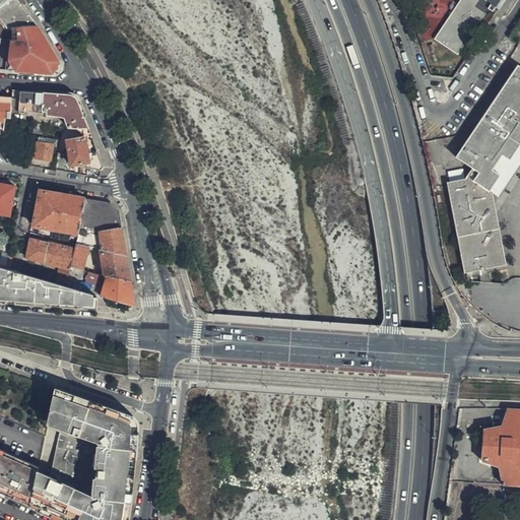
[(15,26),(38,25),(29,12),(20,0),(14,0),(0,11),(0,43),(0,39),(12,39),(15,39),(15,26)]
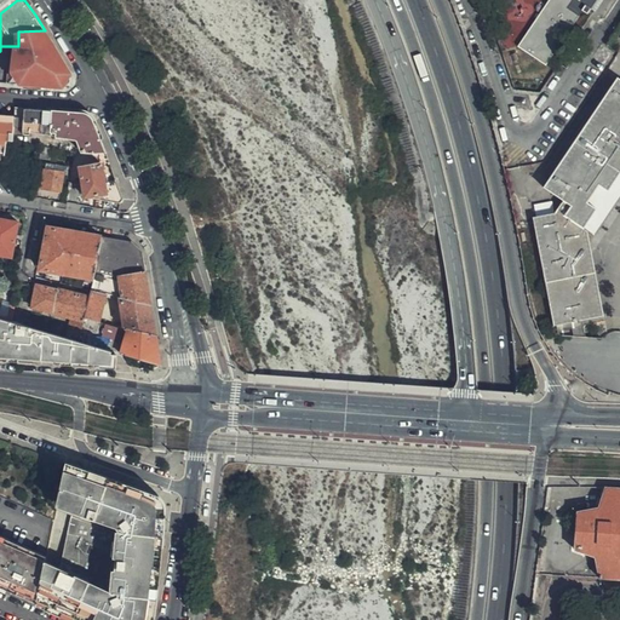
[(0,0),(0,13),(17,0),(0,0)]
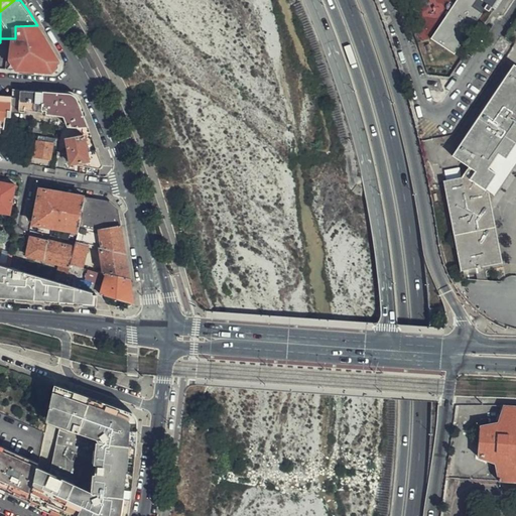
[(452,53),(481,12),(471,5),(474,0),(454,0),(428,37),(452,53)]
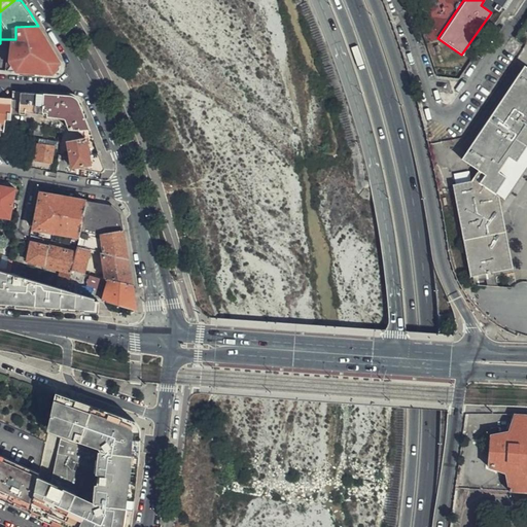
[(484,0),(481,5),(491,12),(497,3),(492,0),(484,0)]
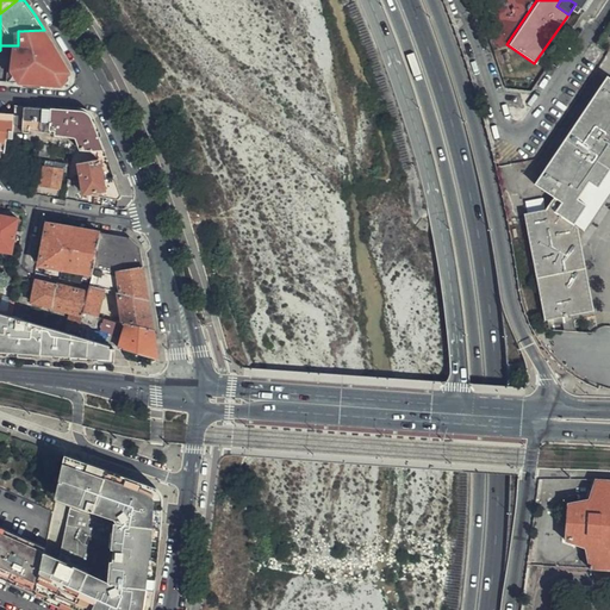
[(70,73),(44,30),(18,31),(18,45),(14,45),(12,72),(20,81),(62,85),(70,73)]
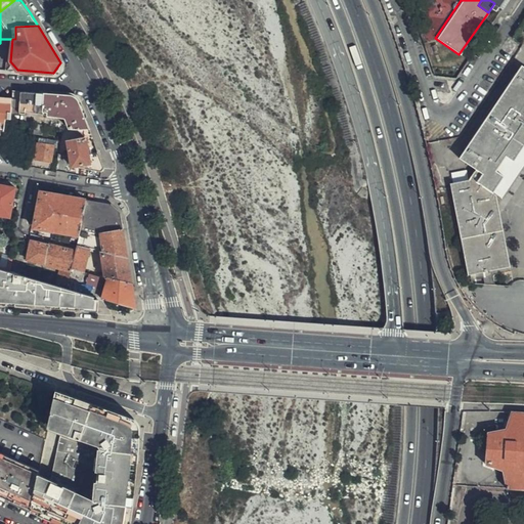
[(523,66),(522,64),(517,71),(515,70),(461,148),(464,149),(459,157),(475,168),(468,179),(449,184),(467,276),(471,278),(482,273),(491,271),(510,268),(498,210),(495,193),(493,191),(493,190),(504,175),(496,170),(507,155),(514,160),(523,143),(523,66)]
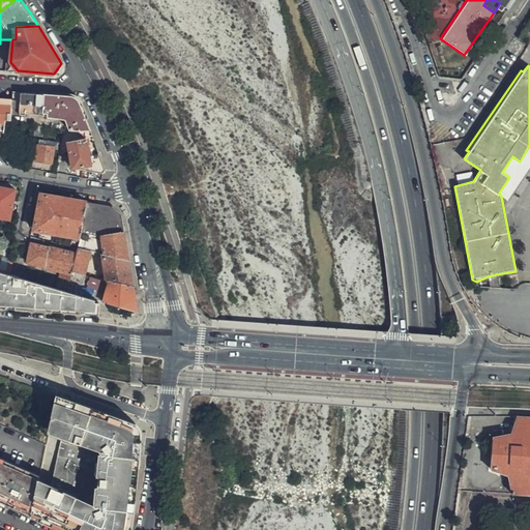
[(69,96),(13,91),(13,98),(13,108),(21,108),(21,114),(27,114),(27,111),(56,115),(66,115),(72,130),(91,131),(87,121),(80,105),(69,96)]
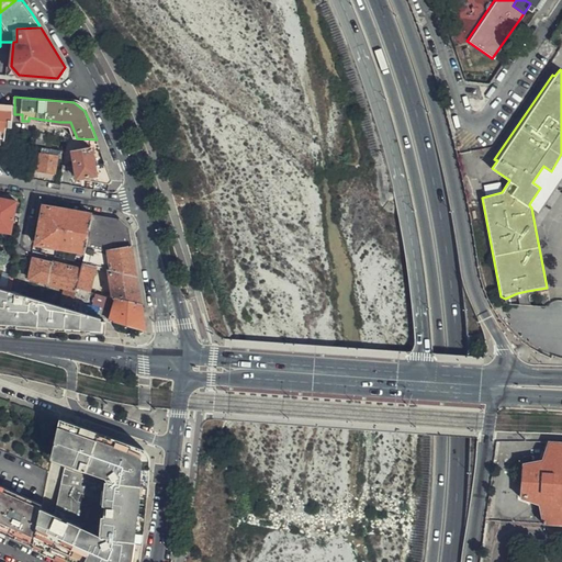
[(0,102),(0,145),(6,146),(8,128),(13,128),(14,114),(14,104),(0,102)]
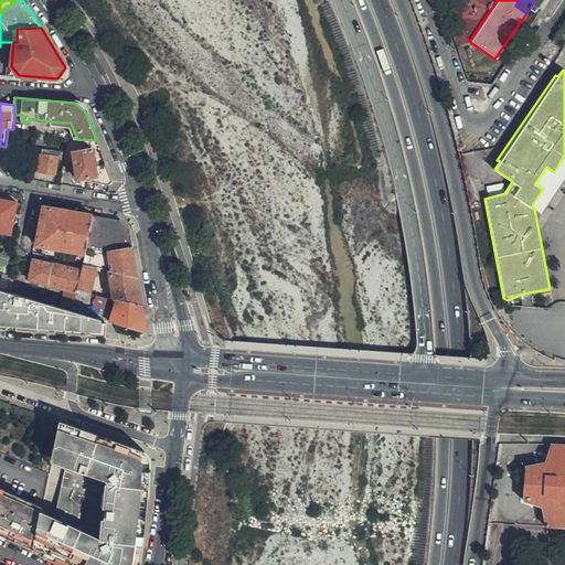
[(38,144),(38,145),(46,146),(49,136),(44,135),(39,134),(38,144)]
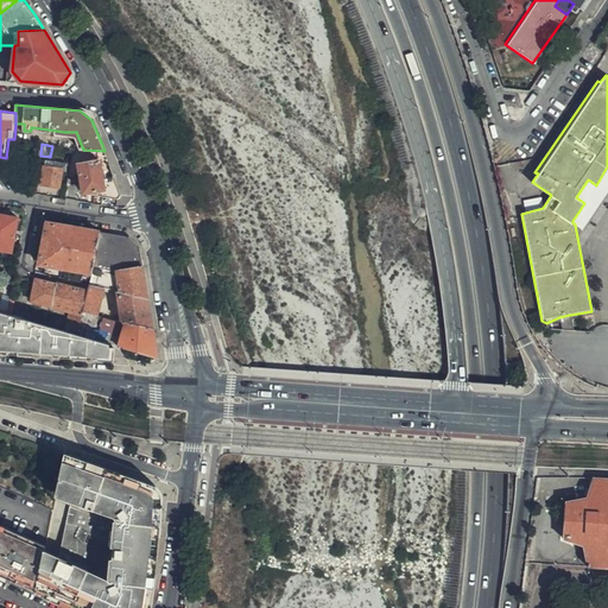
[(67,171),(68,164),(46,160),(43,184),(61,188),(63,171),(67,171)]
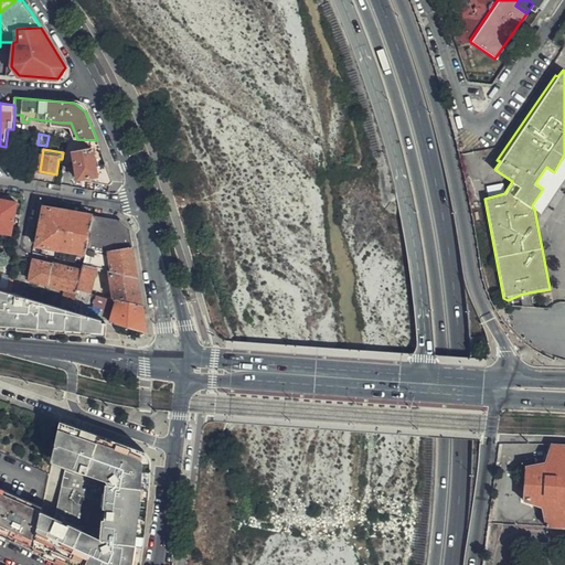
[(102,184),(100,192),(109,193),(112,184),(113,182),(106,164),(97,164),(94,150),(74,153),(80,180),(86,179),(86,181),(102,184)]
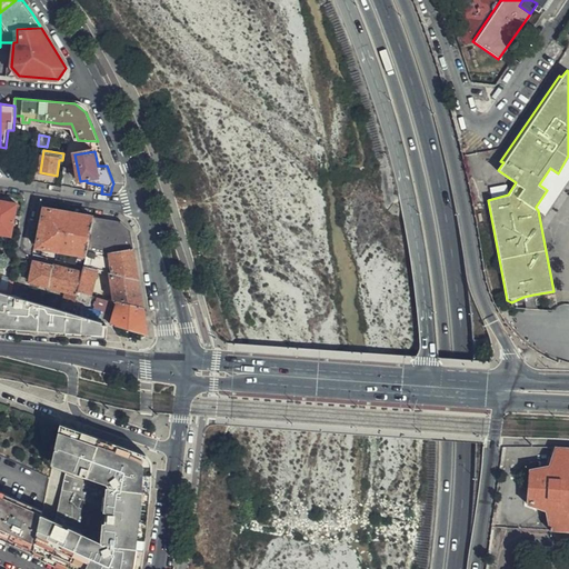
[(568,156),(558,173),(550,168),(539,185),(547,190),(536,207),(536,208),(538,210),(545,213),(568,177),(568,156)]
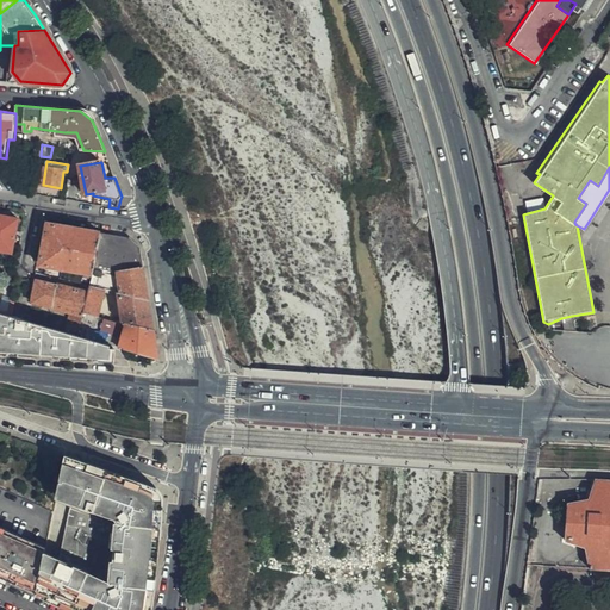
[(0,250),(14,253),(19,219),(0,216),(0,250)]
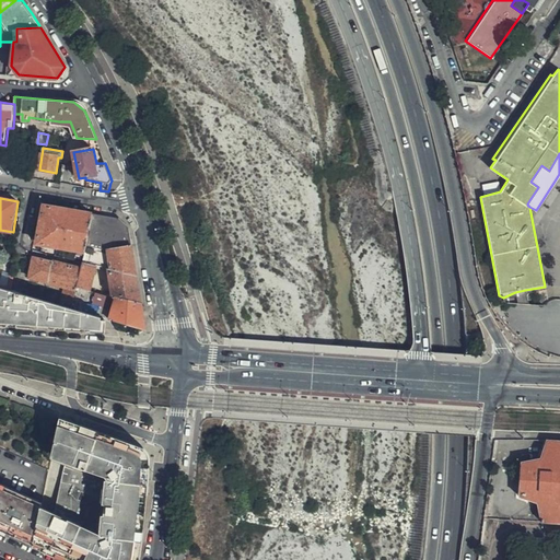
[(90,236),(93,214),(46,206),(39,243),(86,252),(90,236)]
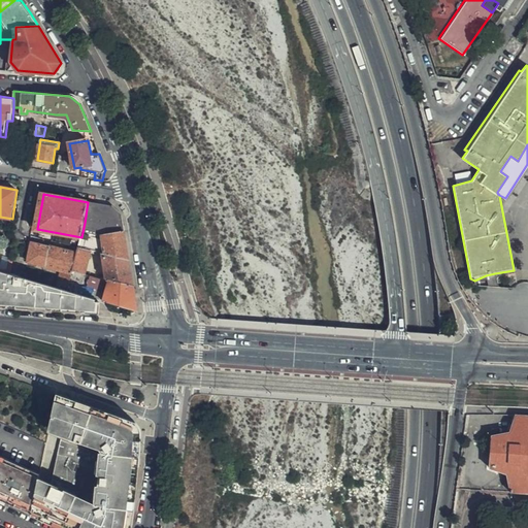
[(113,206),(88,202),(85,223),(81,237),(79,248),(91,251),(103,254),(129,260),(126,239),(124,230),(122,215),(113,206)]
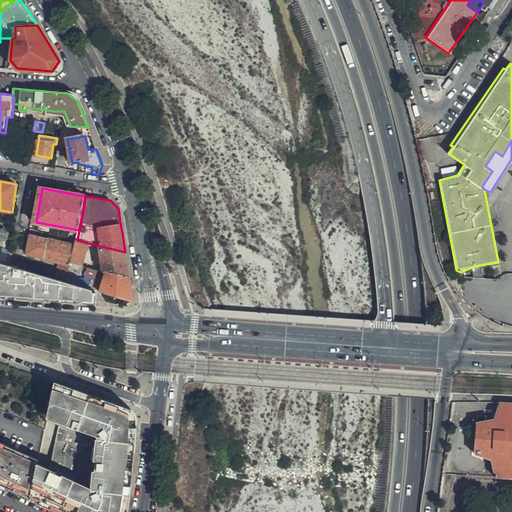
[(45,258),(49,239),(45,238),(32,235),(28,253),(45,258)]
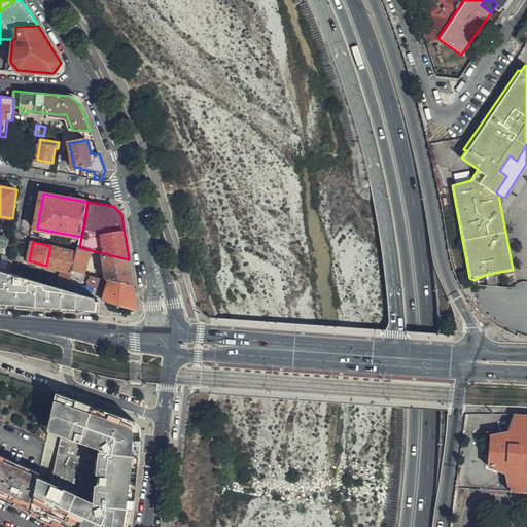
[(73,271),(78,253),(64,250),(50,246),(46,266),(63,270),(59,285),(69,287),(73,271)]
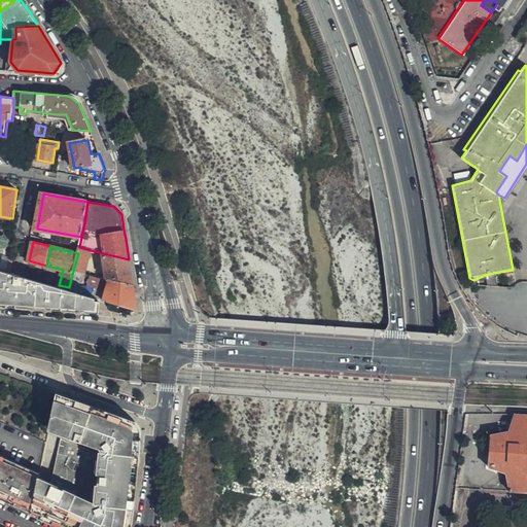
[(91,250),(79,247),(78,253),(73,271),(85,274),(91,250)]
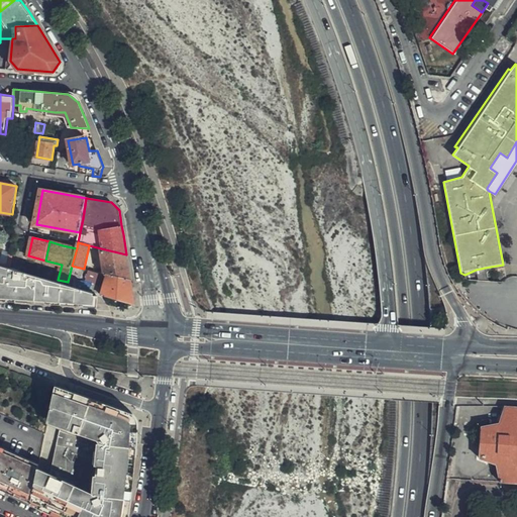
[(130,279),(126,254),(101,248),(104,264),(105,273),(115,276),(128,279),(130,279)]
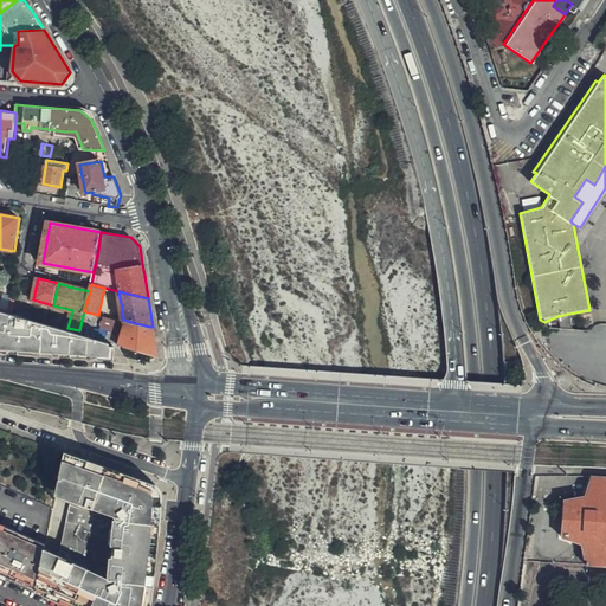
[(27,305),(15,302),(12,315),(14,316),(24,318),(27,305)]
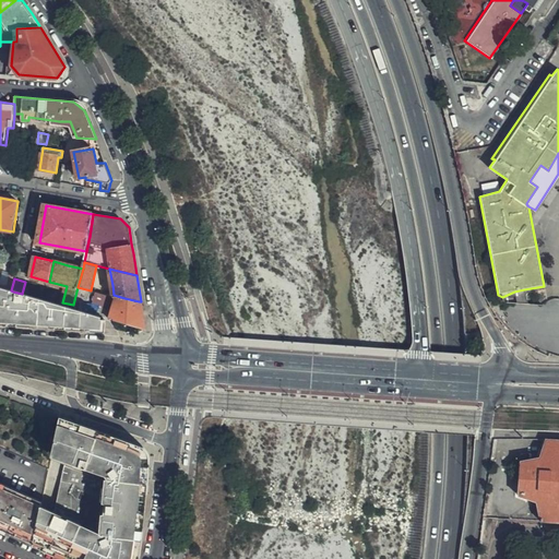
[(0,322),(43,325),(96,330),(98,316),(22,294),(13,292),(11,290),(0,287),(0,322)]
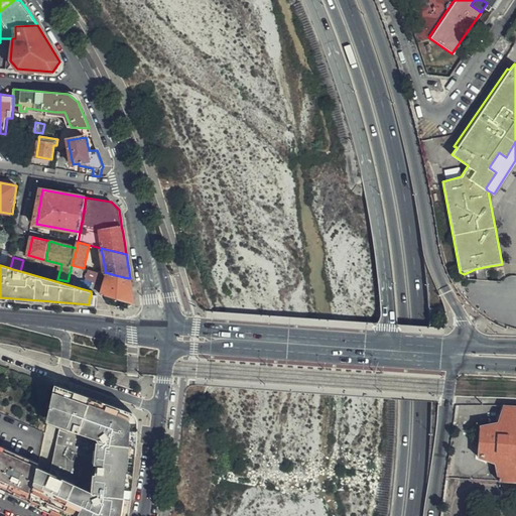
[(484,267),(475,269),(478,281),(487,281),(484,267)]
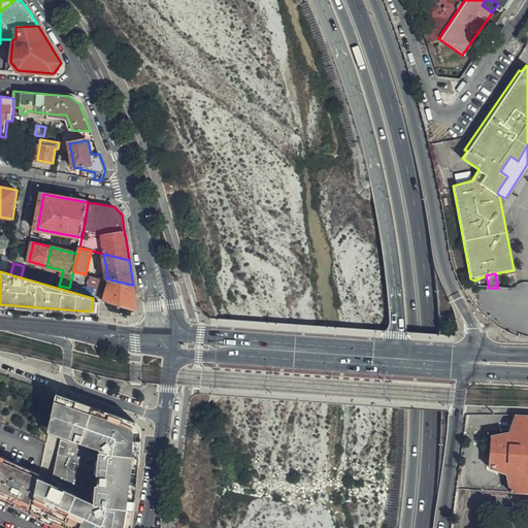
[(118,282),(107,278),(105,292),(102,300),(134,309),(137,310),(136,300),(133,285),(131,285),(118,282)]
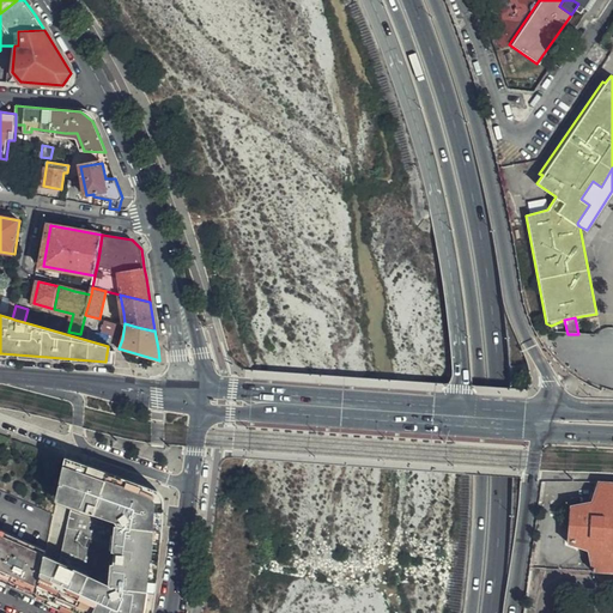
[(164,493),(66,459),(65,462),(58,499),(60,499),(114,519),(119,525),(111,590),(44,563),(37,598),(73,612),(150,612),(153,593),(158,559),(162,514),(164,493)]
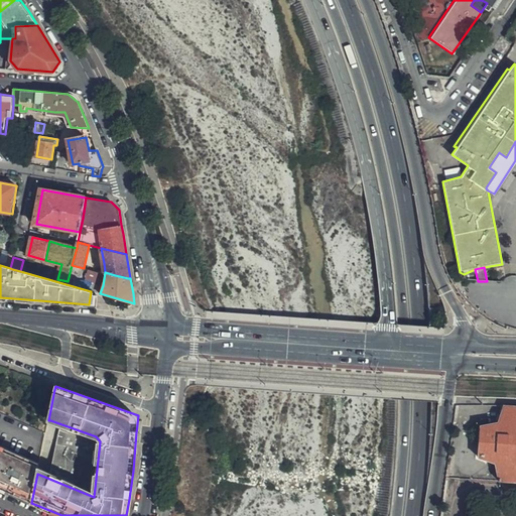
[(515,406),(504,406),(497,422),(481,425),(479,458),(495,464),(499,481),(515,481),(515,406)]
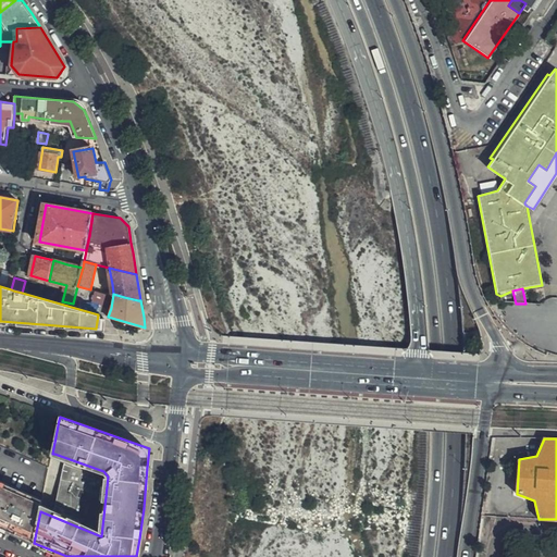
[(0,527),(34,543),(40,511),(41,505),(0,486),(0,527)]
